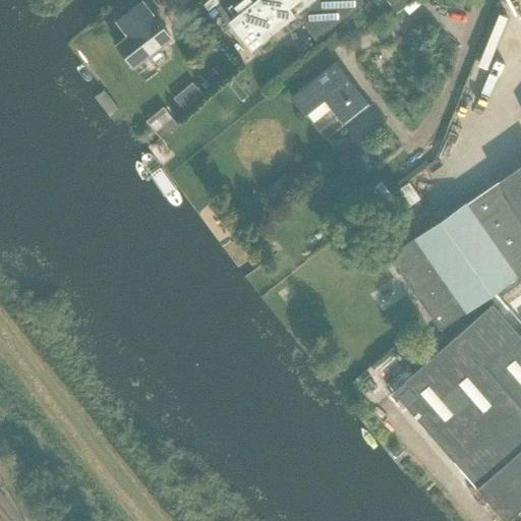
[(141,0),(120,17),(132,33),(117,45),(133,65),(173,34),(158,14),(156,15),(143,0),(141,0)]
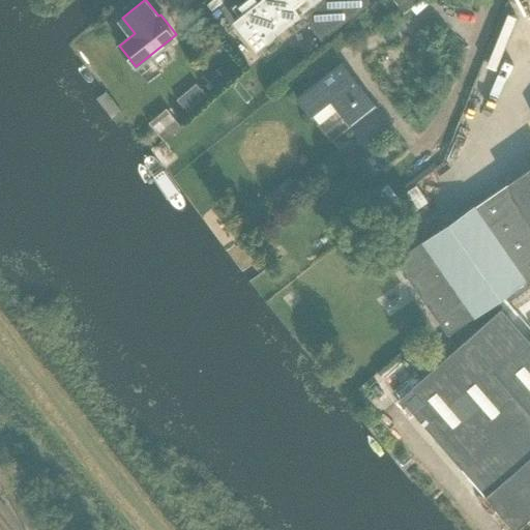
[(273,33),(299,12),(321,40),(369,2),(366,0),(263,0),(260,3),(257,0),(245,0),(238,6),(245,15),(236,22),(257,47),(258,46),(267,57),(283,46),(273,33)]
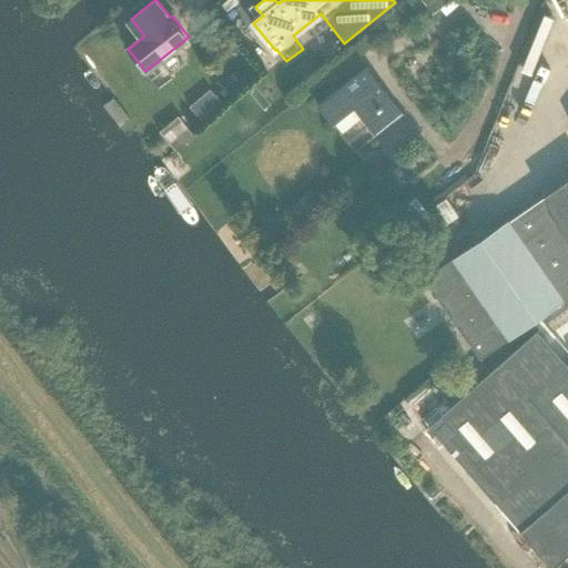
[(419,0),(433,14),(448,0),(419,0)]
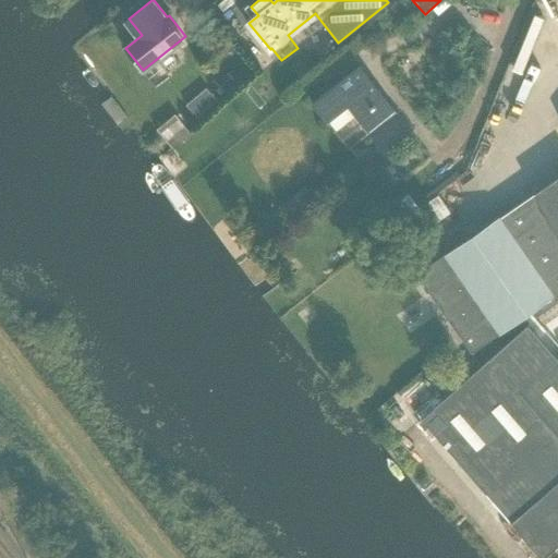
[(351,102),(386,145),(408,129),(396,113),(359,65),(312,102),(327,121),(351,102)]
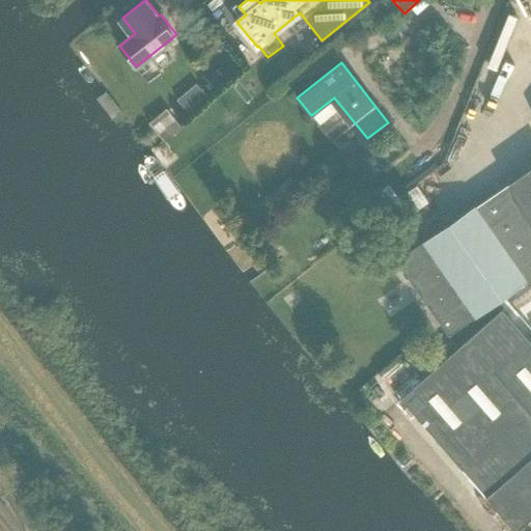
[(196,84),(177,101),(187,111),(205,95),(196,84)]
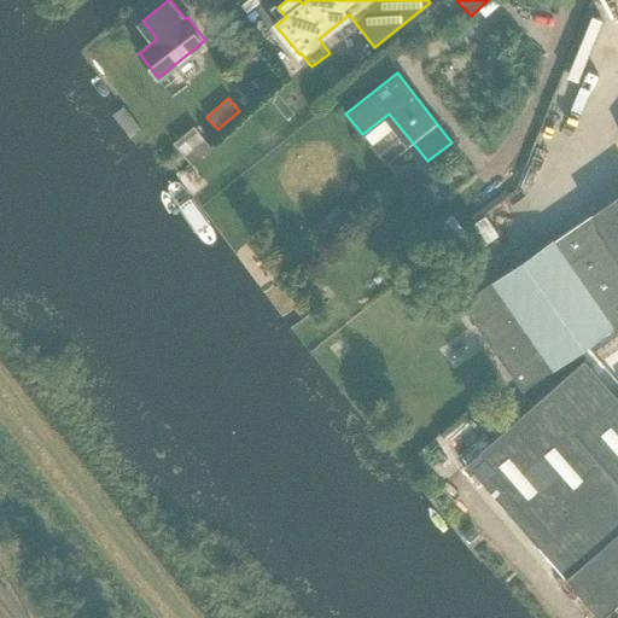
[(190,164),(210,149),(194,127),(174,144),(190,164)]
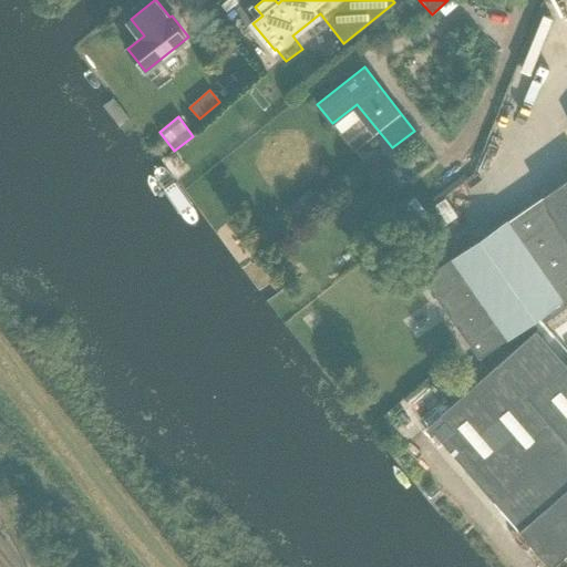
[(423,279),(478,359),(562,301),(565,305),(566,302),(566,178),(507,222),(506,220),(423,279)]
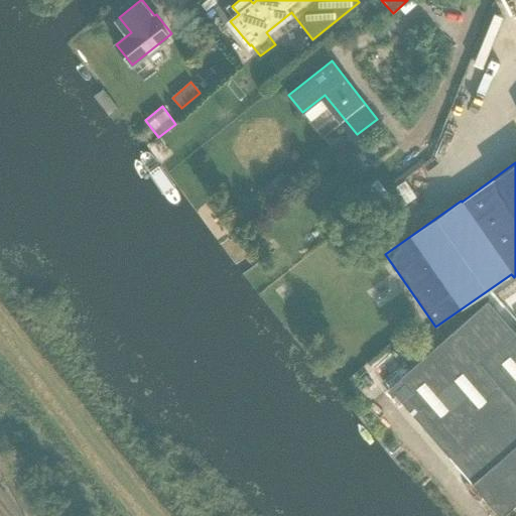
[(515,321),(515,280),(497,294),(515,321)]
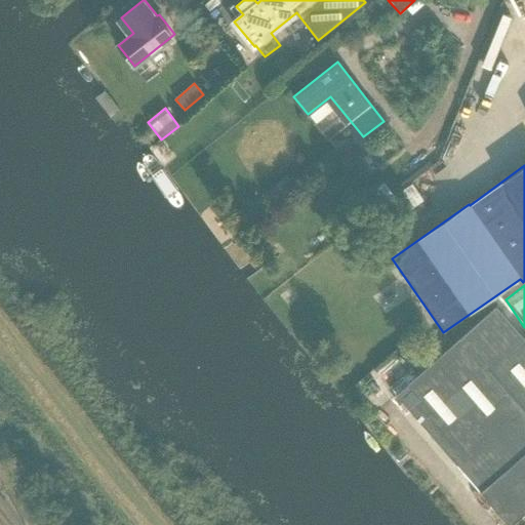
[(509,524),(510,524),(524,512),(524,337),(524,338),(496,307),(396,394),(509,524)]
